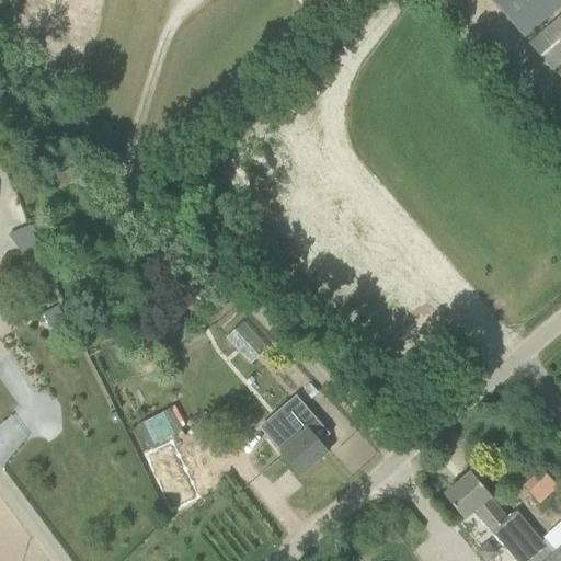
[(560,0),(491,0),(525,38),(560,6),(560,0)]
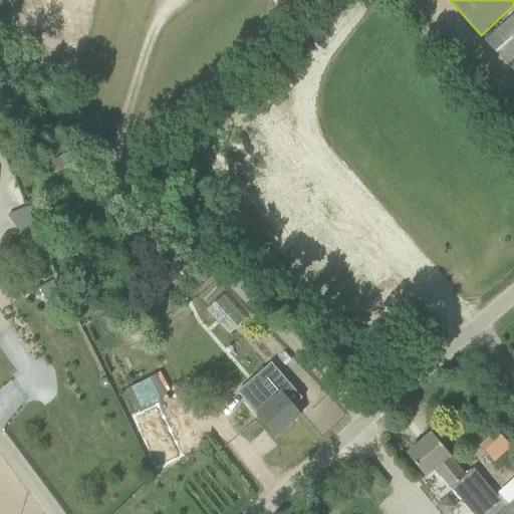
[(507,65),(513,59),(513,15),(485,41),(507,65)]
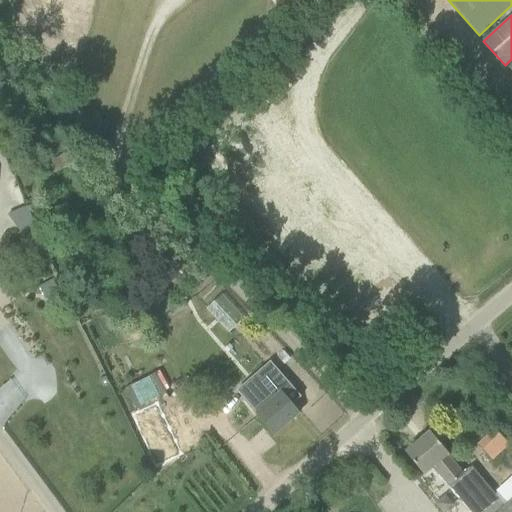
[(511,65),(510,67),(511,70),(511,84),(487,106),(510,132),(511,130),(511,65)]
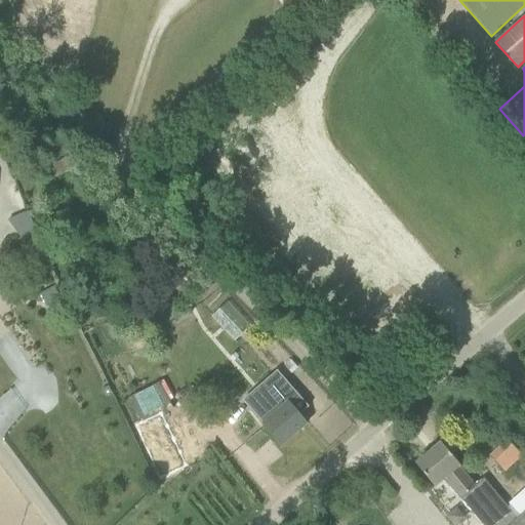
[(28,208),(7,217),(21,235),(34,225),(28,208)]
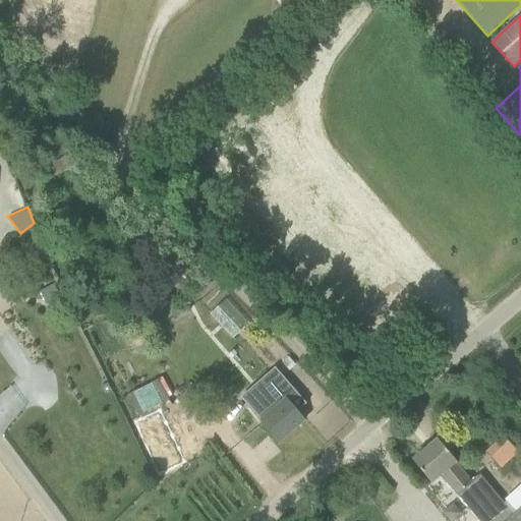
[(281,360),(288,368),(294,363),(287,355),(281,360)]
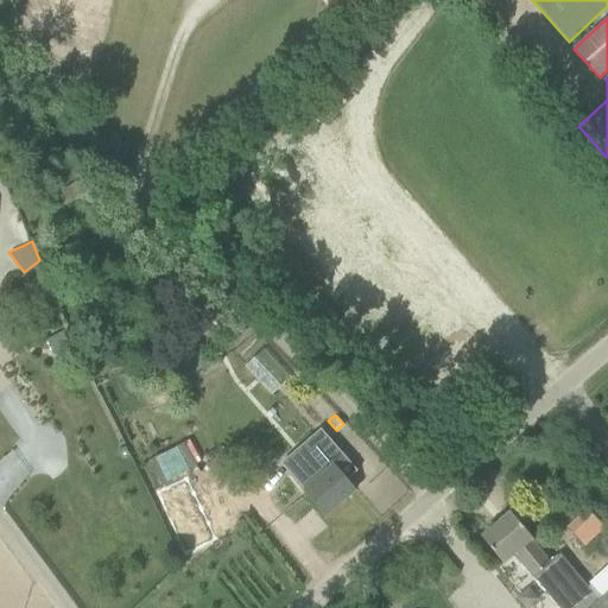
[(347,466),(323,438),(309,450),(316,460),(295,479),(306,491),(305,491),(328,517),(356,492),(340,472),(347,466)]
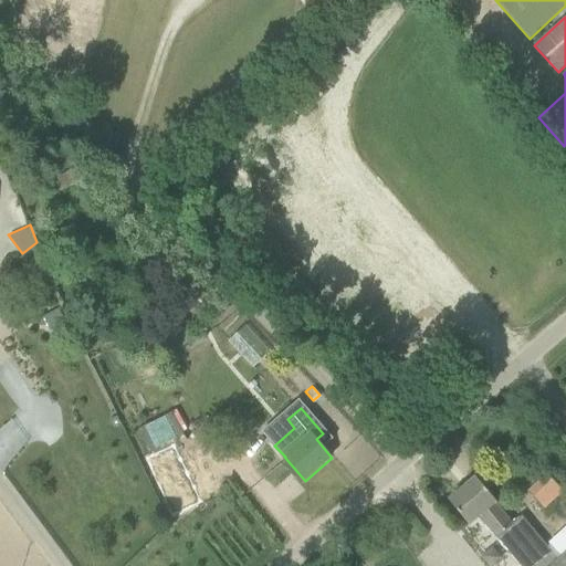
[(563,420),(556,411),(544,421),(552,430),(563,420)]
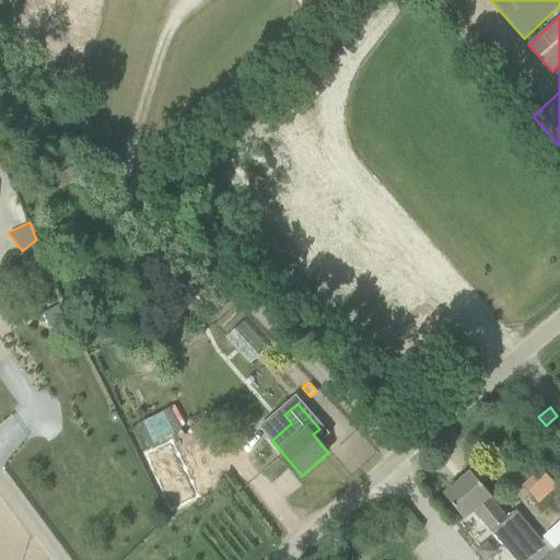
[(171,408),(146,421),(155,443),(182,430),(171,408)]
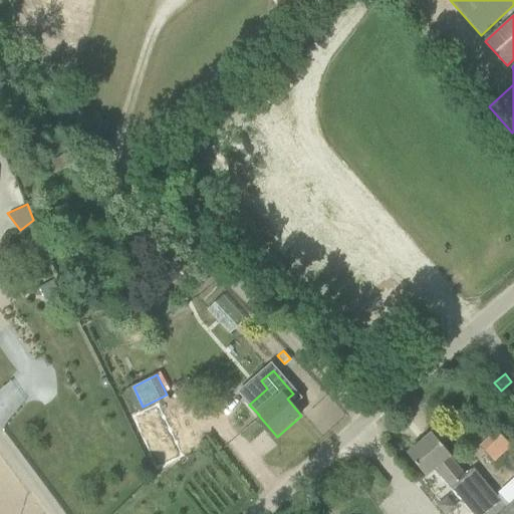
[(185,463),(160,413),(135,425),(160,475),(185,463)]
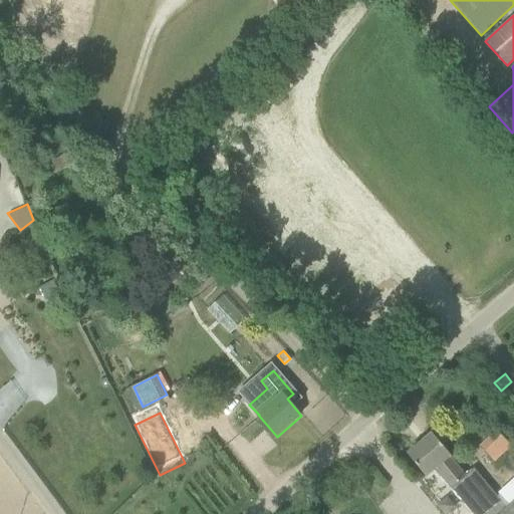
[(481,444),(492,458),(510,444),(500,430),(481,444)]
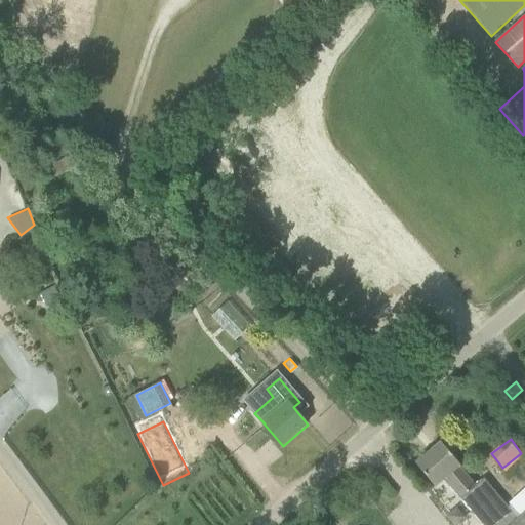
[(442,444),(417,465),(436,486),(445,479),(484,524),(498,524),(513,513),(485,479),(476,486),(459,467),(460,466),(442,444)]
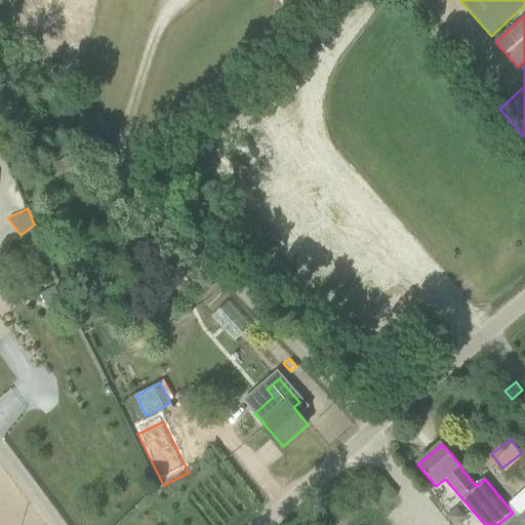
[(524,524),(524,500),(513,513),(498,524),(524,524)]
